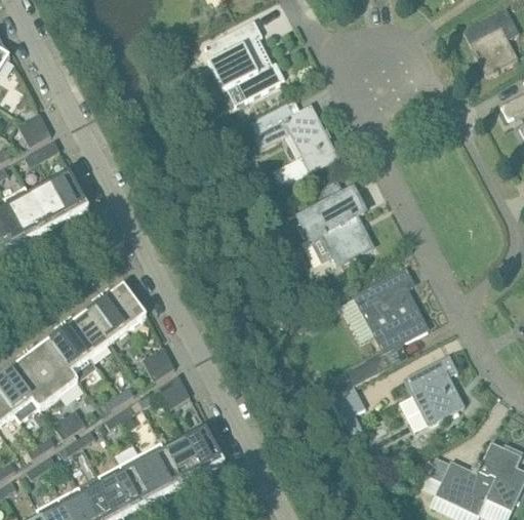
[(507,9),(465,31),(476,53),(475,53),(477,58),(478,57),(487,75),(516,60),(507,40),(520,33),(507,9)]
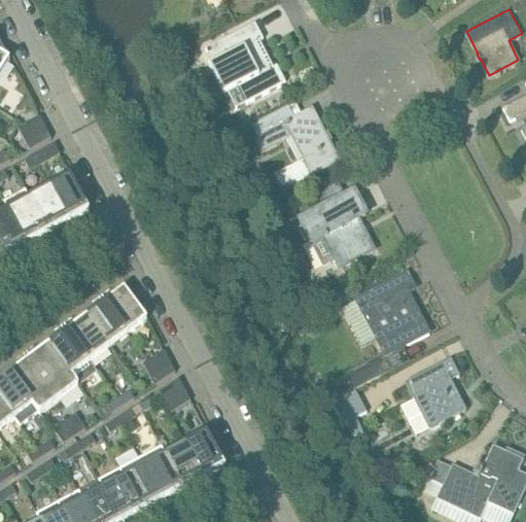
[(255,21),(205,46),(213,61),(208,63),(223,92),(238,84),(246,100),(286,79),(277,63),(274,65),(260,38),(264,36),(255,21)]
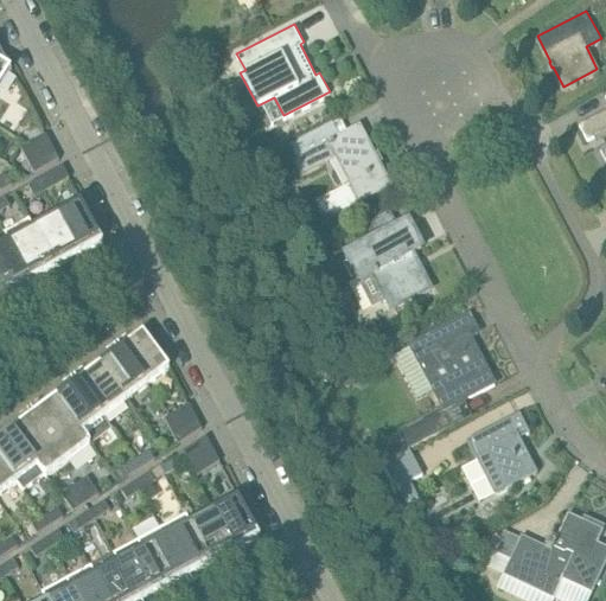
[(0,83),(12,65),(5,61),(7,57),(0,43),(0,83)]
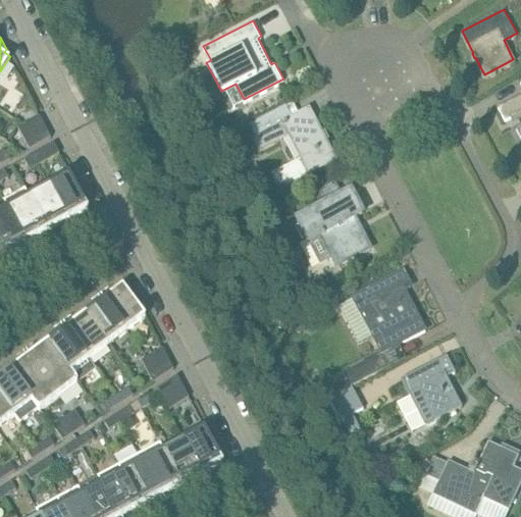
[(187,45),(169,55),(173,63),(192,53),(187,45)]
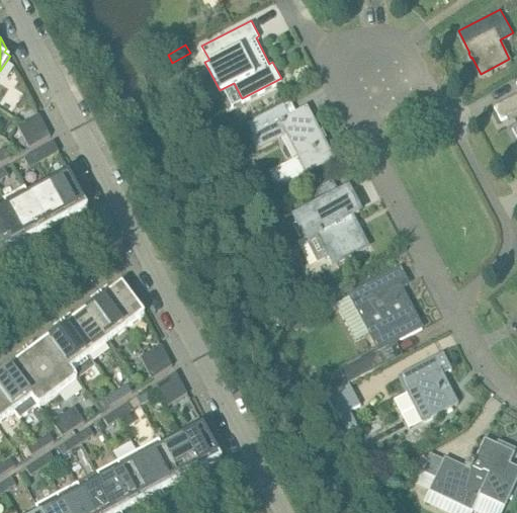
[(516,92),(495,103),(502,116),(507,113),(510,120),(509,121),(511,124),(513,124),(516,132),(516,92)]
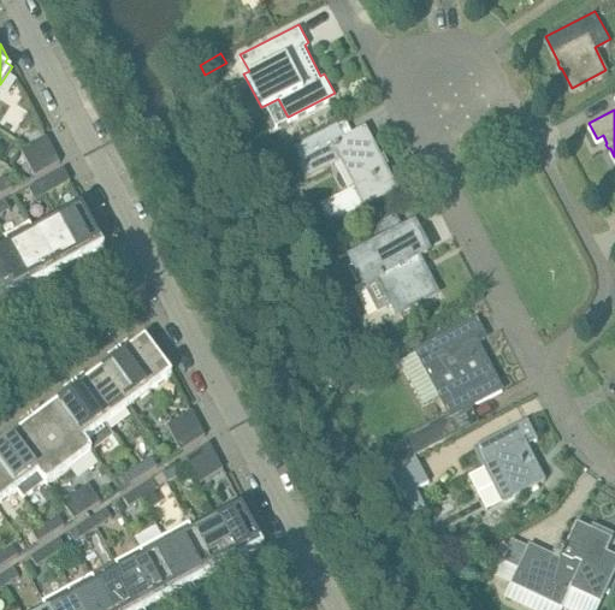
[(365,125),(346,135),(338,120),(290,144),(299,161),(306,175),(341,157),(355,184),(321,202),(331,221),(368,202),(367,200),(396,184),(365,125)]
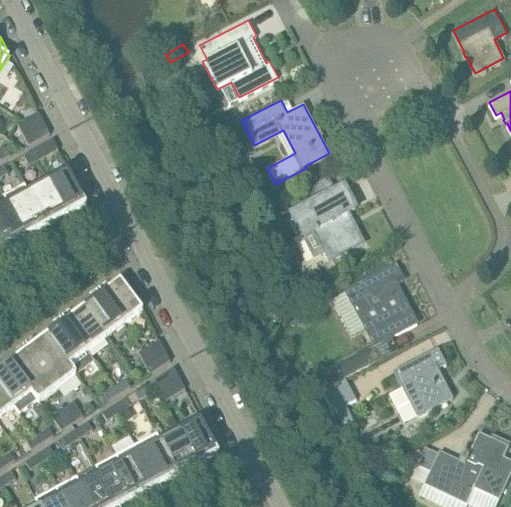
[(18,122),(24,132),(45,121),(39,110),(24,118),(18,122)]
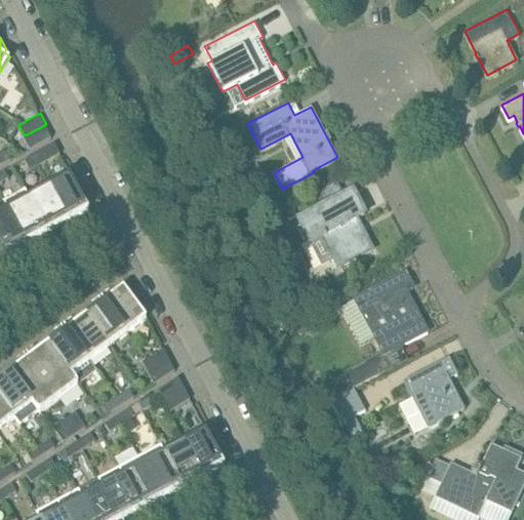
[(51,135),(46,124),(25,135),(30,147),(51,135)]
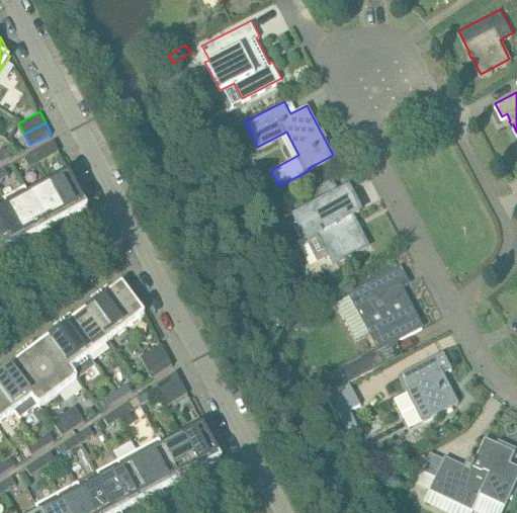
[(32,150),(38,161),(60,149),(54,139),(32,150)]
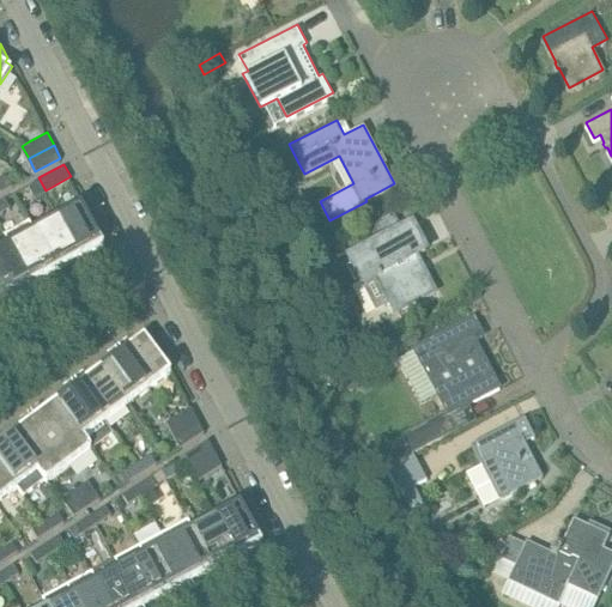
[(8,174),(0,177),(0,189),(13,183),(8,174)]
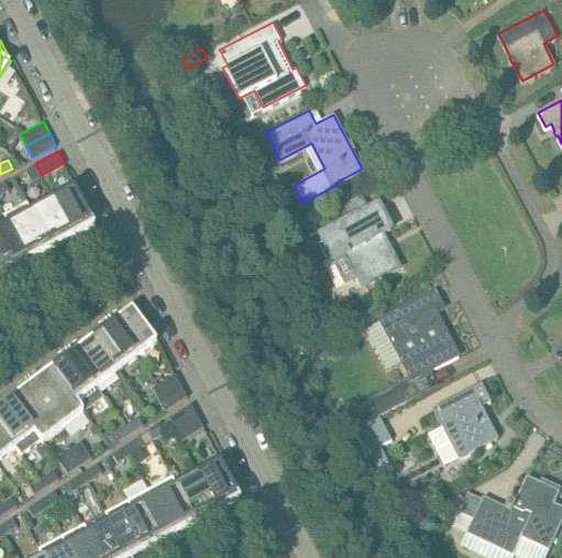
[(26,167),(33,179),(42,175),(35,163),(26,167)]
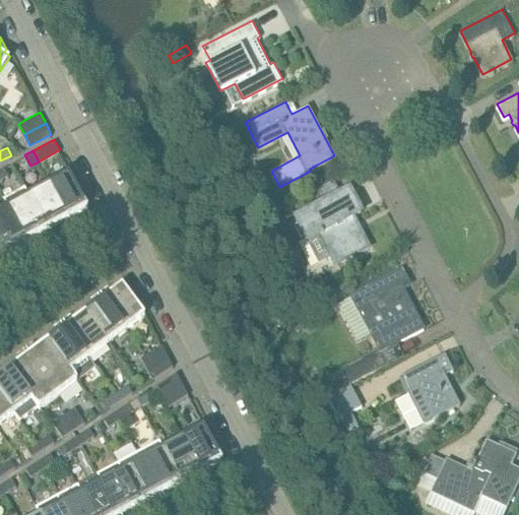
[(8,164),(0,168),(0,178),(12,172),(8,164)]
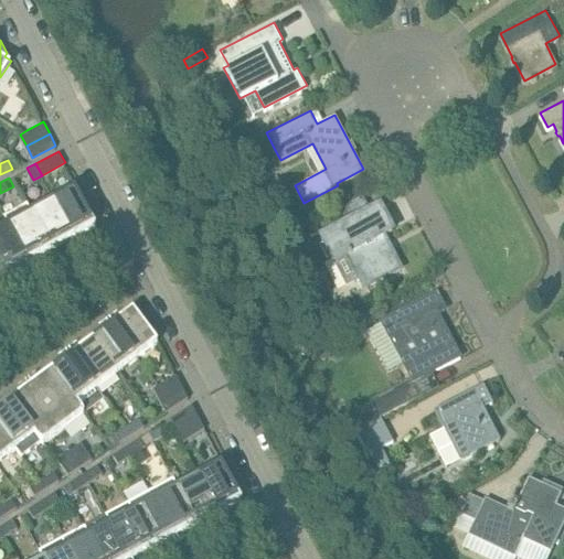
[(74,234),(96,222),(77,185),(54,197),(74,234)]
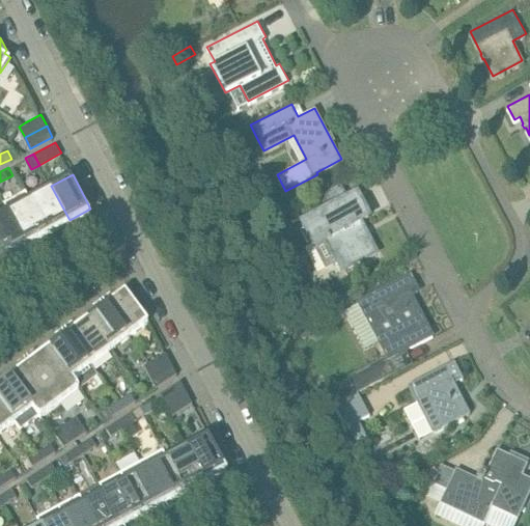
[(51,186),(30,196),(49,230),(70,220),(51,186)]
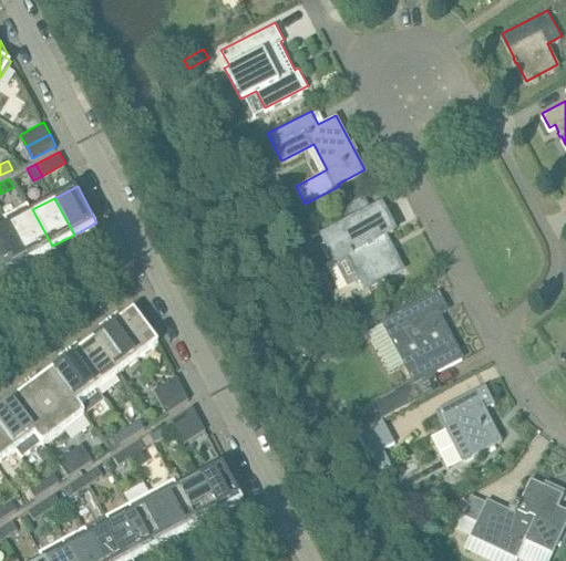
[(52,246),(32,209),(28,201),(4,214),(9,222),(10,221),(30,258),(52,246)]
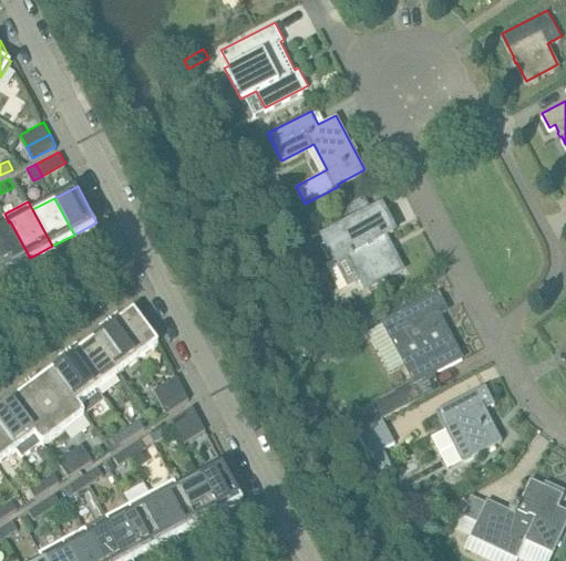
[(402,266),(386,232),(394,228),(382,204),(323,235),(348,282),(361,276),(366,284),(402,266)]
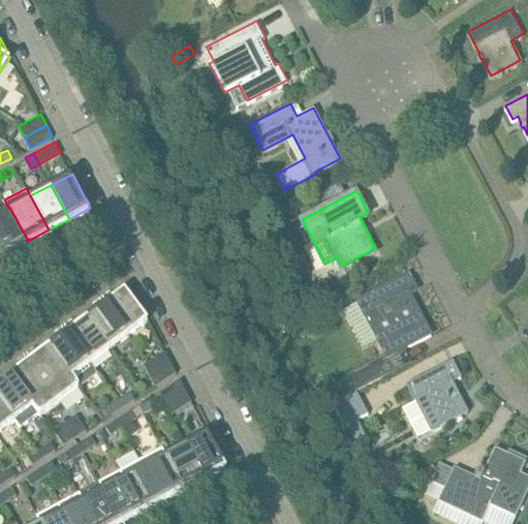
[(0,239),(7,252),(28,241),(9,207),(8,208),(4,199),(0,202),(0,239)]
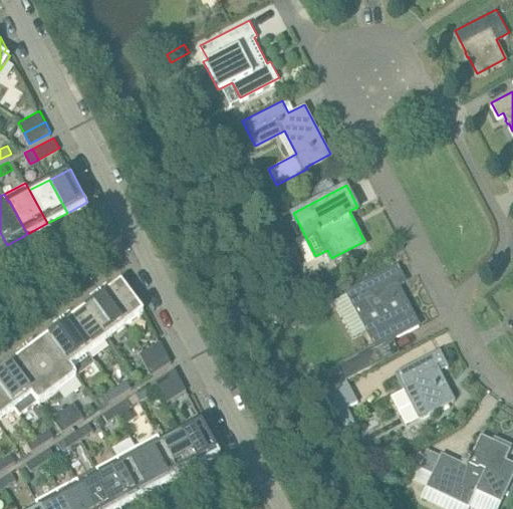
[(349,293),(336,299),(355,335),(368,328),(375,342),(376,344),(393,335),(419,322),(398,282),(405,278),(398,264),(348,290),(349,293)]
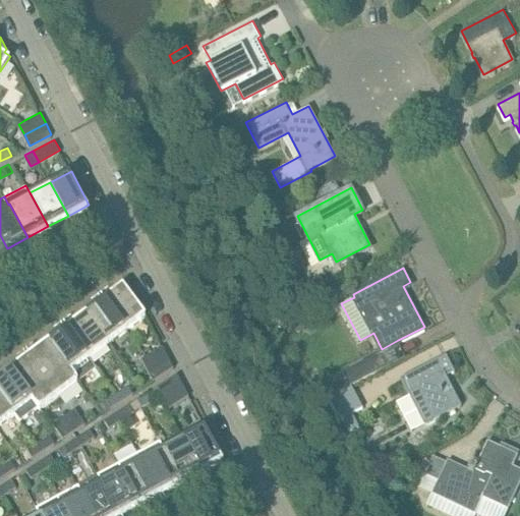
[(123,283),(105,296),(127,327),(146,312),(123,283)]
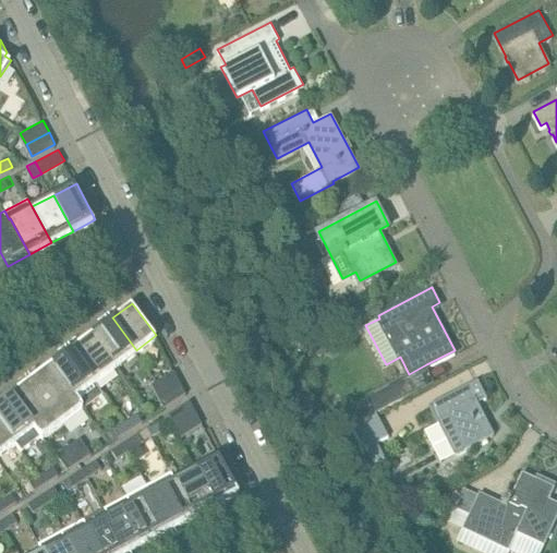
[(93,333),(117,364),(136,350),(112,317),(93,333)]
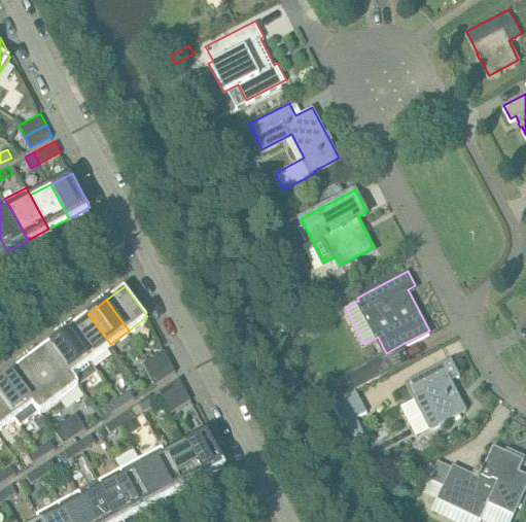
[(88,314),(69,327),(92,358),(110,344),(88,314)]
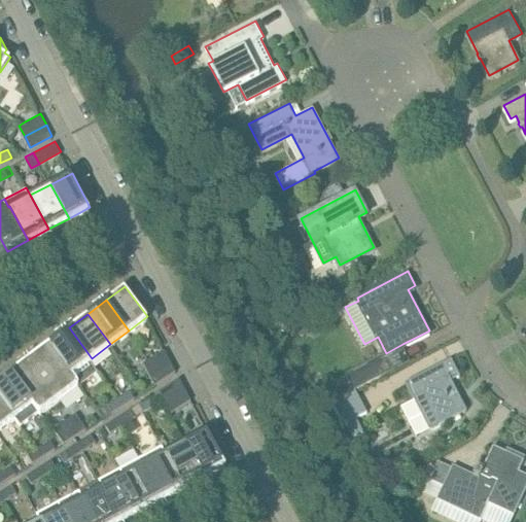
[(292,331),(304,329),(303,316),(291,316),(292,331)]
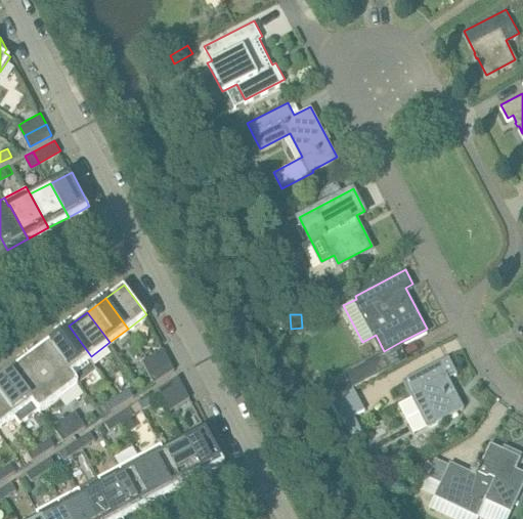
[(90,357),(91,356),(69,326),(50,340),(73,371),(79,380),(80,381),(97,368),(90,357)]
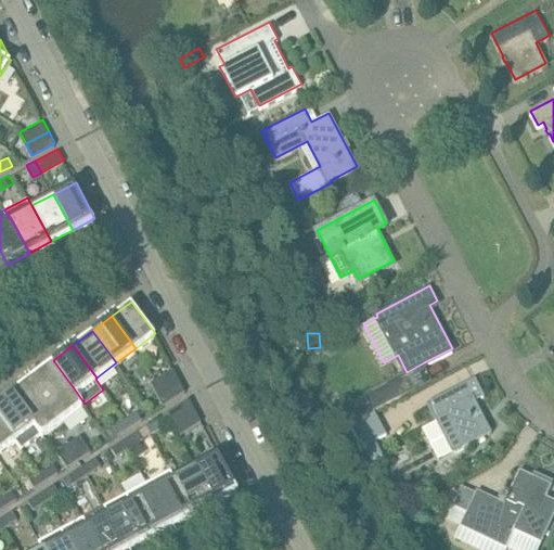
[(53,360),(11,392),(40,432),(41,431),(42,433),(84,403),(77,393),(53,360)]
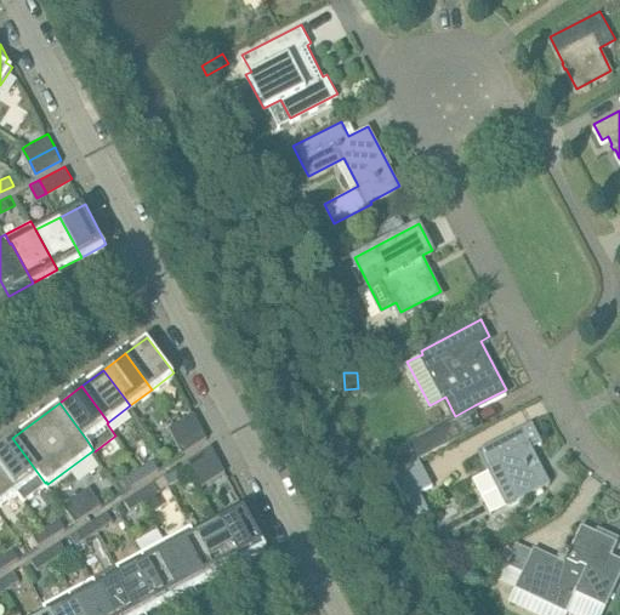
[(200,422),(194,410),(176,421),(169,425),(176,438),(200,422)]
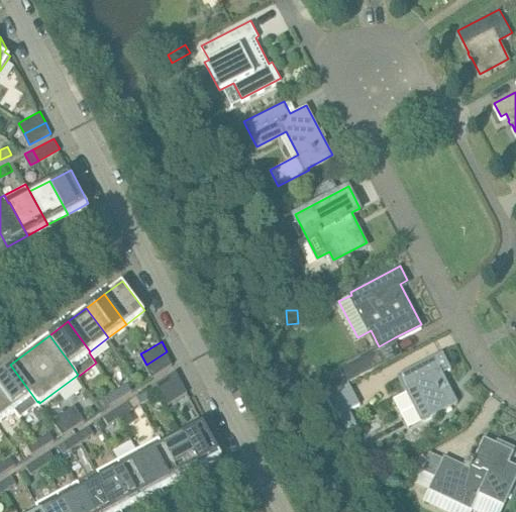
[(373,346),(340,364),(348,380),(350,379),(351,378),(381,363),(381,362),(374,348),(373,346)]
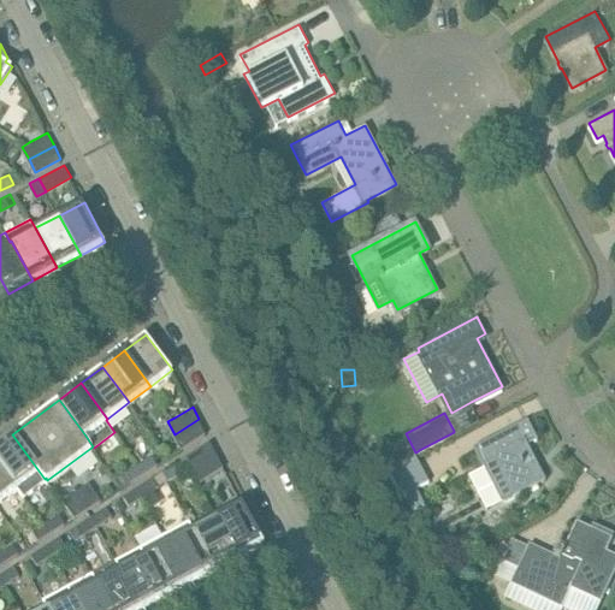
[(528,415),(474,443),(484,463),(502,498),(516,492),(547,477),(527,440),(538,436),(528,415)]
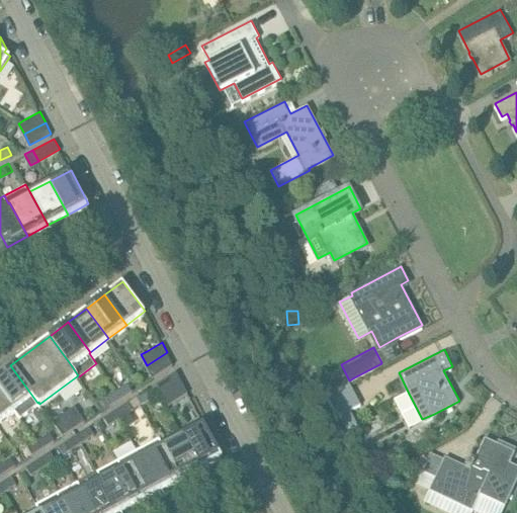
[(167,352),(147,365),(153,376),(173,363),(167,352)]
